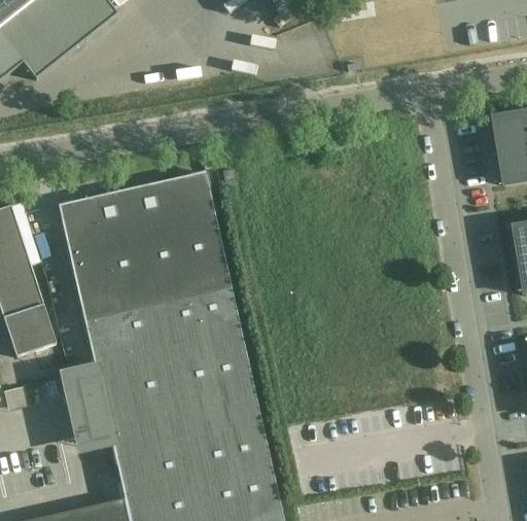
[(0,0),(0,82),(23,65),(35,80),(117,15),(106,0),(0,0)]
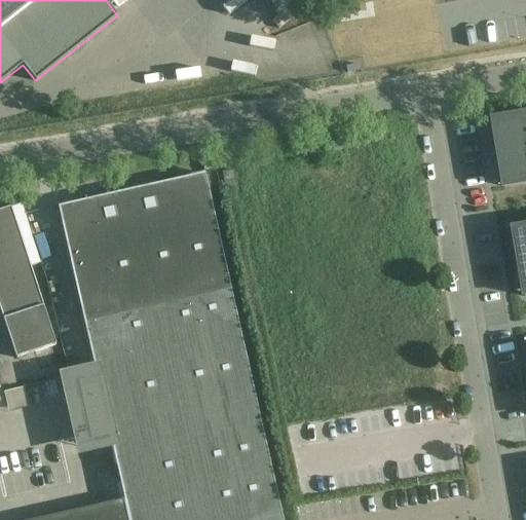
[(501,180),(501,182),(525,177),(525,110),(490,116),(490,118),(492,117),(502,180),(501,180)]
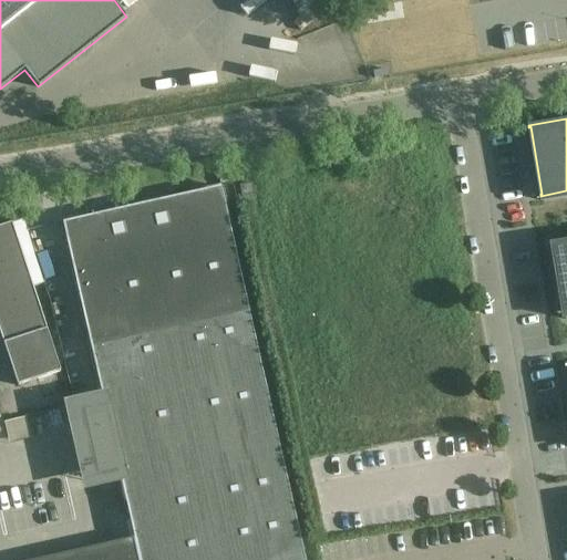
[(217,166),(220,178),(233,176),(229,164),(217,166)]
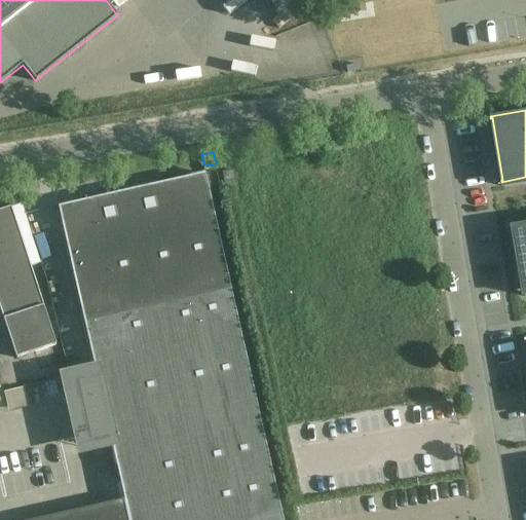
[(233,165),(226,168),(222,168),(226,187),(237,185),(233,165)]
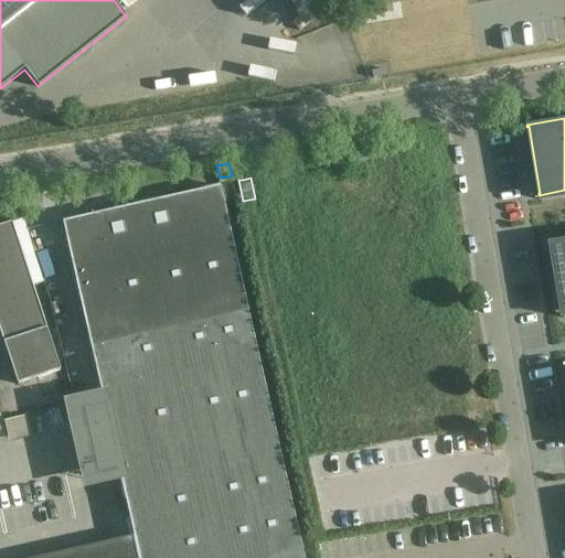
[(118,462),(139,557),(305,557),(221,181),(63,217),(104,400),(84,405),(97,467),(118,462)]
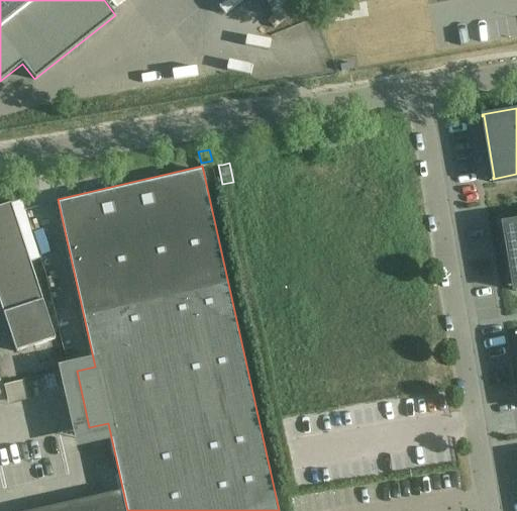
[(0,202),(0,298),(3,309),(42,296),(11,199),(0,202)]
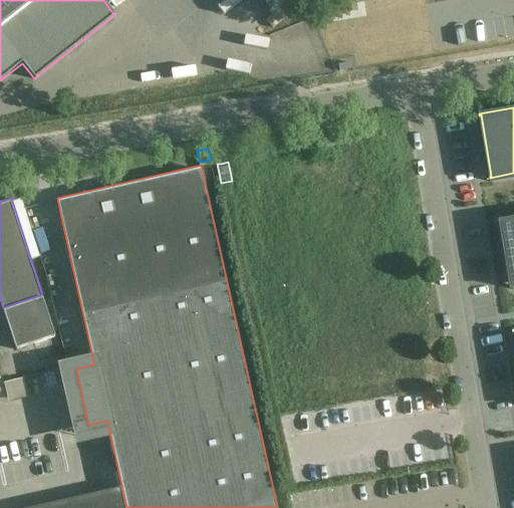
[(500,218),(512,285),(513,285),(513,283),(513,282),(513,217),(502,219),(502,217),(500,218)]
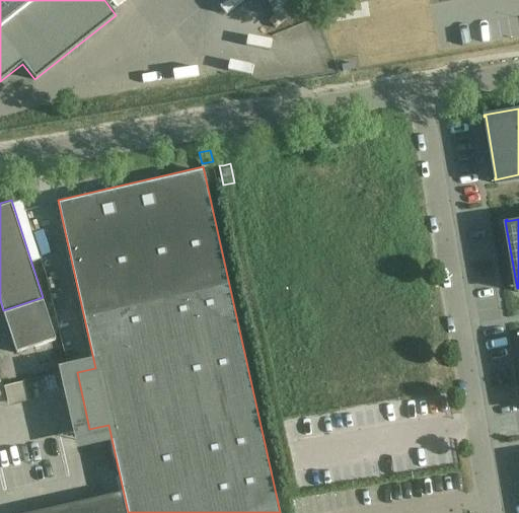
[(43,297),(3,310),(16,349),(55,336),(43,297)]
